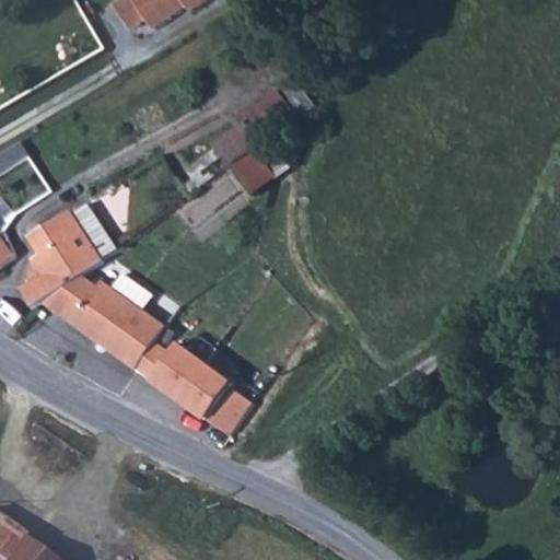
[(130,0),(115,10),(130,36),(146,26),(153,37),(186,16),(189,21),(220,2),(218,0),(130,0)]
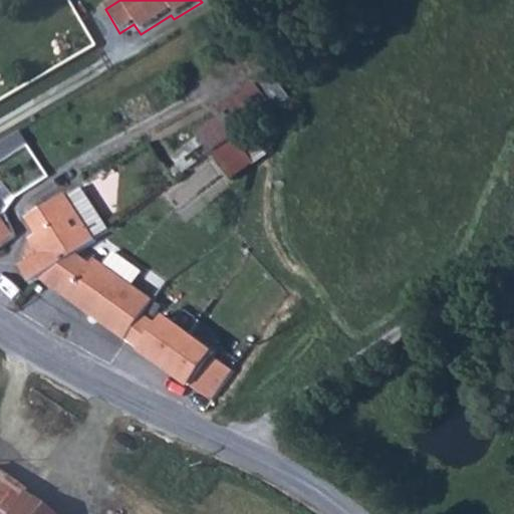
[(228,99),(246,125),(273,106),(254,80),(228,99)]
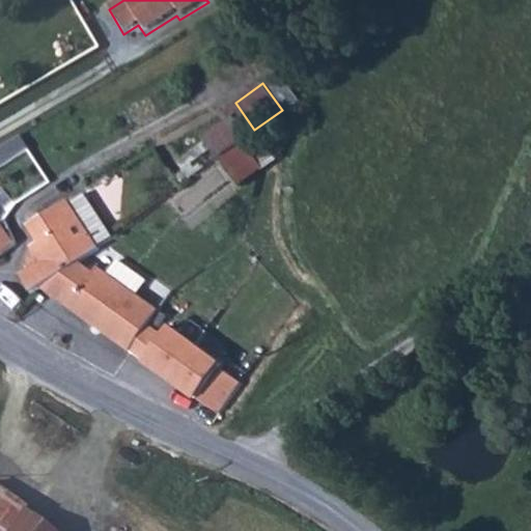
[(235,103),(228,108),(232,113),(249,134),(254,130),(235,103)]
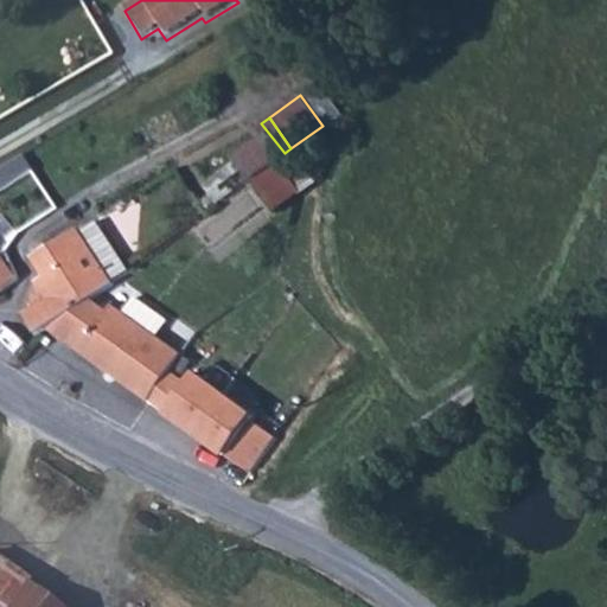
[(285,153),(266,129),(232,154),(249,179),(285,153)]
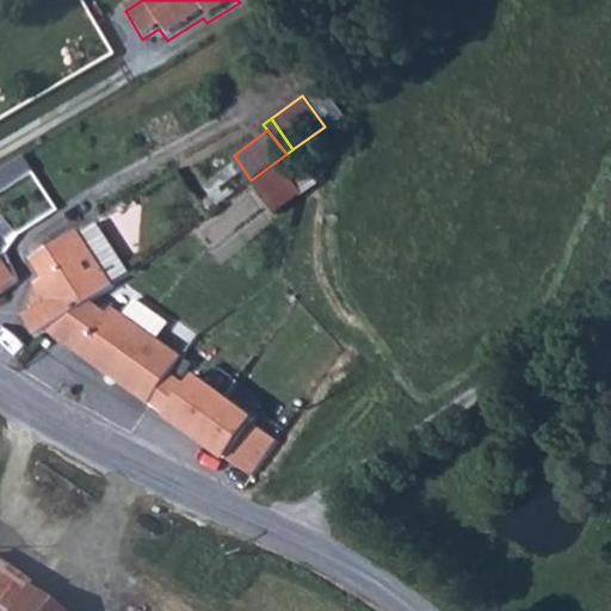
[(111,304),(105,310),(90,298),(130,269),(93,220),(76,233),(74,229),(34,258),(45,276),(37,283),(47,297),(26,315),(41,334),(48,329),(227,458),(220,476),(244,487),(269,437),(244,424),(247,414),(272,415),(276,409),(250,393),(233,388),(227,395),(178,360),(183,353),(154,333),(122,312),(111,304)]
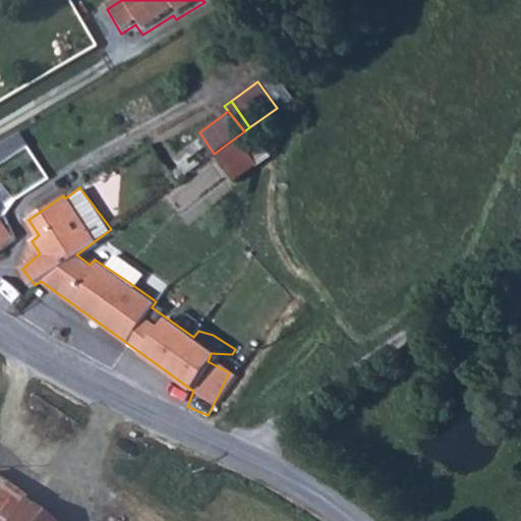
[(0,252),(15,241),(0,220),(0,252)]
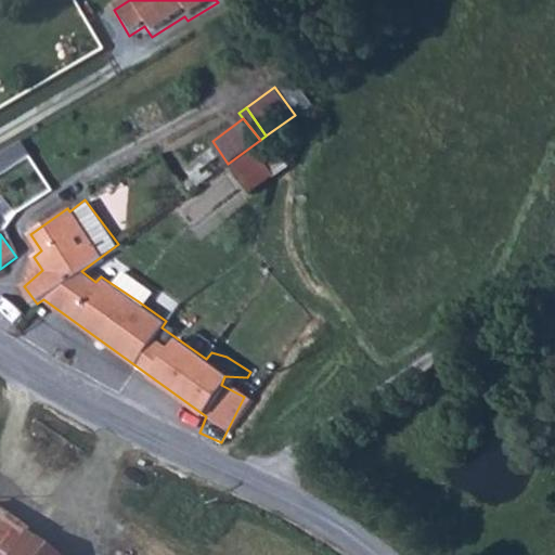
[(120,270),(111,283),(140,302),(150,289),(120,270)]
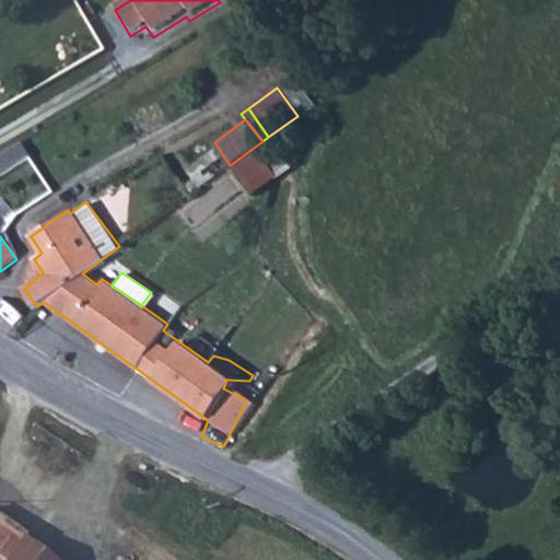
[(287,350),(296,347),(289,334),(279,341),(287,350)]
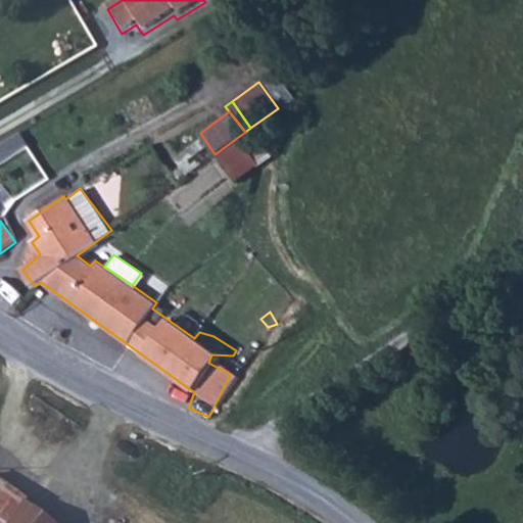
[(236,350),(237,347),(214,336),(236,350)]
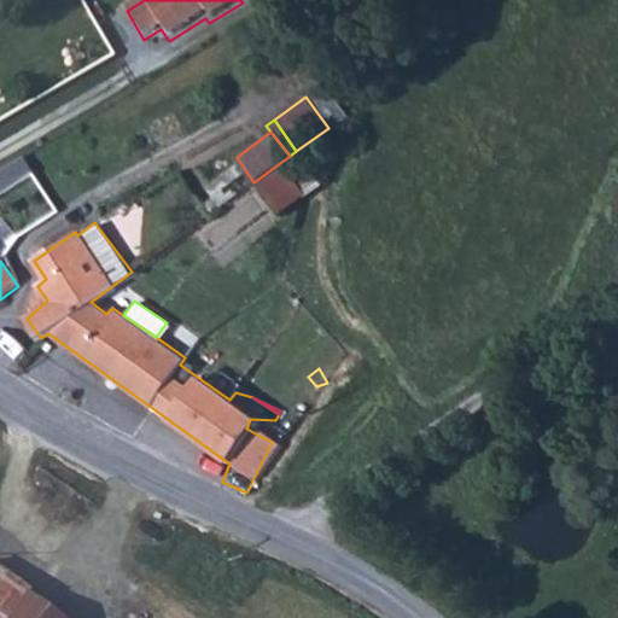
[(0,617),(59,617),(0,576),(0,617)]
